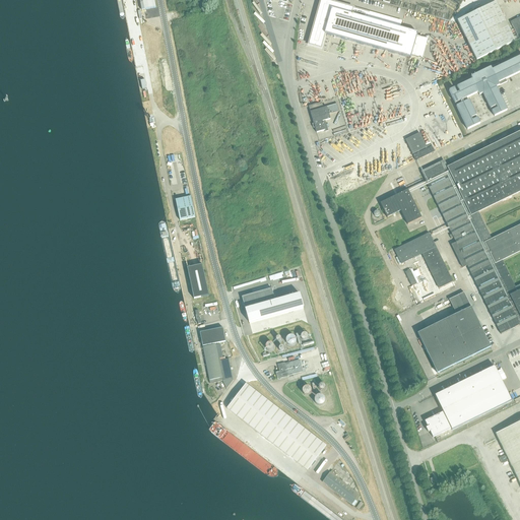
[(139,0),(142,10),(155,8),(153,0),(139,0)]
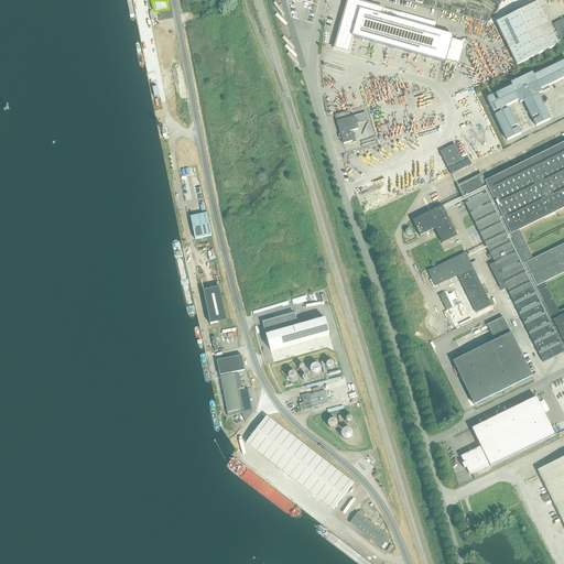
[(349,20),(344,18),(335,49),(348,52),(353,38),(440,62),(446,63),(446,61),(458,64),(459,60),(447,56),(452,43),(463,46),(464,42),(453,39),(453,36),(447,35),(447,34),(434,31),(399,21),(401,14),(355,1),(349,20)]
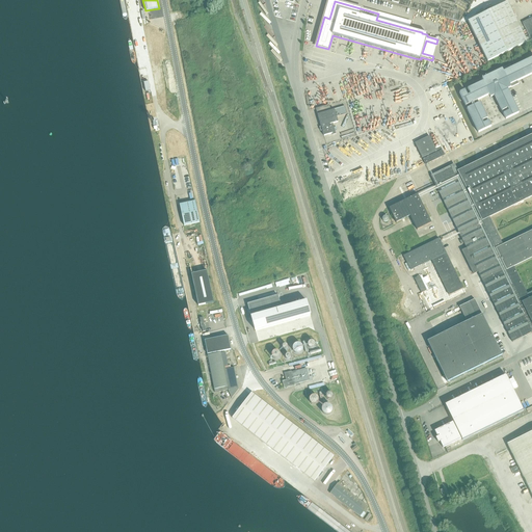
[(468,22),(477,41),(505,27),(516,22),(507,2),(468,22)]
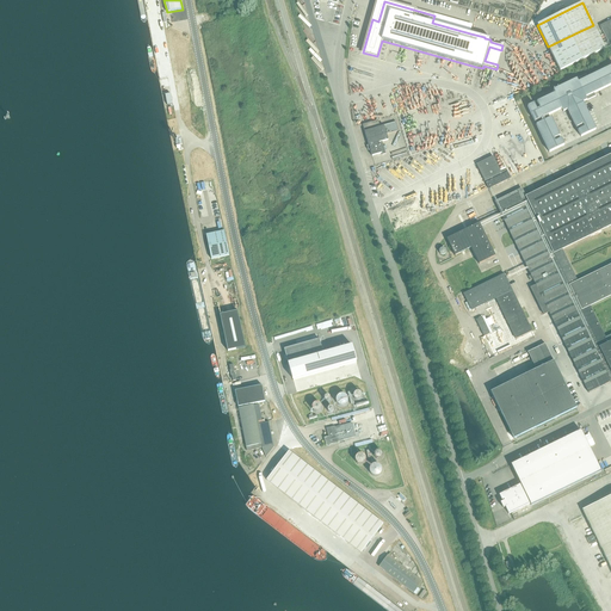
[(610,19),(599,25),(610,47),(610,44),(610,19)]
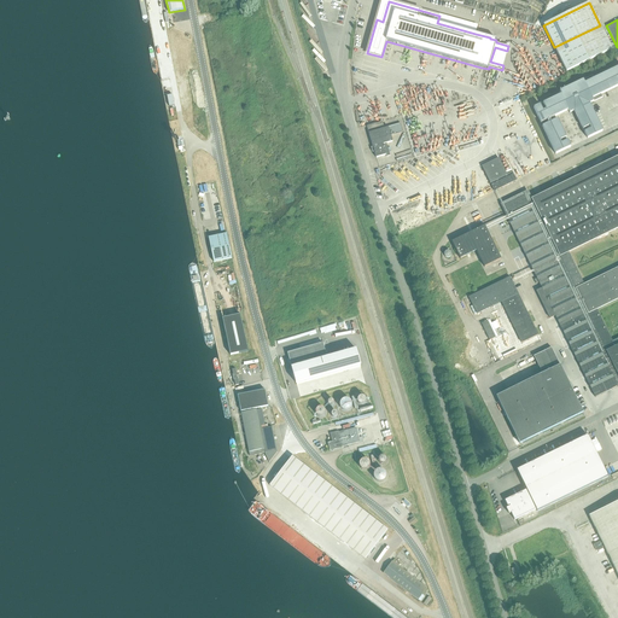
[(587,31),(554,47),(566,71),(612,48),(600,25),(587,31)]
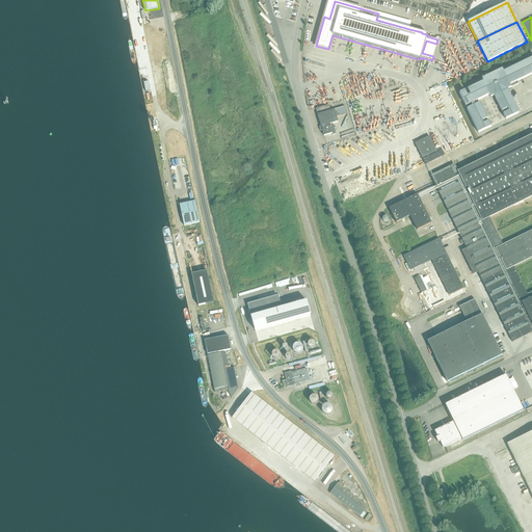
[(464,90),(459,92),(466,106),(471,103),(473,106),(468,109),(478,133),(491,127),(488,121),(483,124),(482,122),(487,118),(480,103),(475,105),(473,103),(489,95),(490,97),(495,96),(506,120),(519,113),(507,89),(519,84),(517,81),(531,73),(531,70),(531,68),(531,67),(531,57),(504,72),(502,69),(482,79),(483,81),(468,88),(470,95),(468,96),(464,90)]
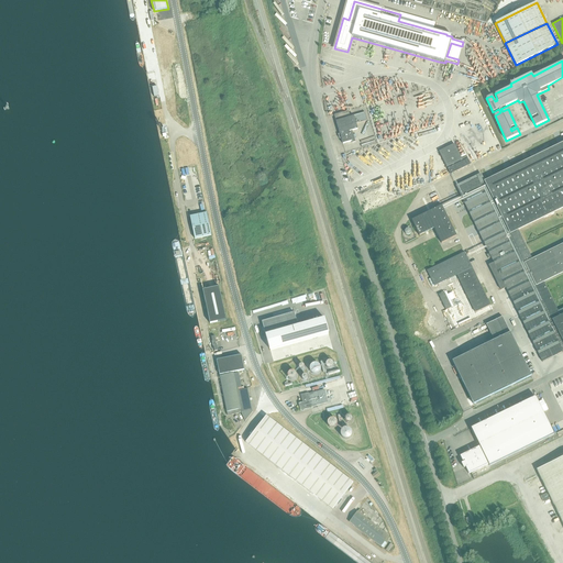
[(365,113),(354,116),(351,118),(349,111),(334,116),(340,134),(342,134),(343,138),(341,139),(343,144),(352,142),(352,143),(370,139),(366,130),(353,134),(352,131),(357,130),(356,124),(367,121),(365,112),(364,112),(365,113)]
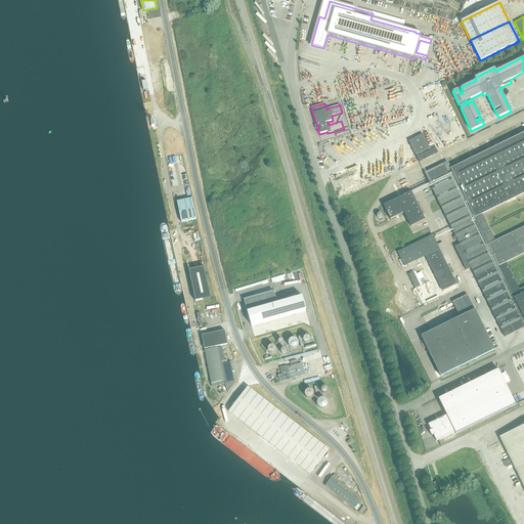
[(523,133),(446,171),(444,167),(426,176),(435,194),(455,236),(453,237),(454,241),(457,239),(460,245),(454,247),(466,270),(471,268),(475,275),(505,337),(523,328),(523,326),(523,133)]
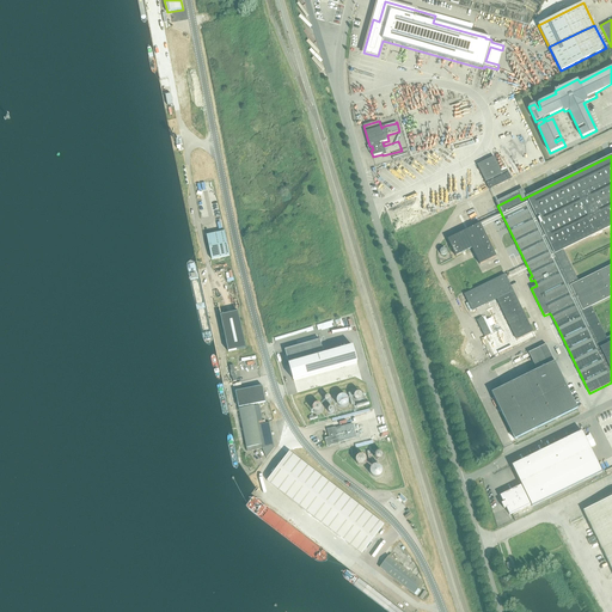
[(477,165),(489,190),(512,179),(507,171),(502,173),(494,157),(477,165)]
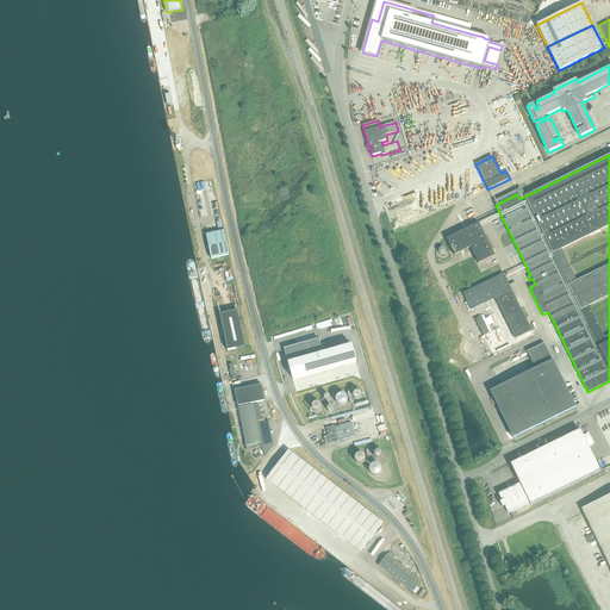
[(479,263),(495,256),(479,223),(447,240),(454,256),(471,248),(479,263)]
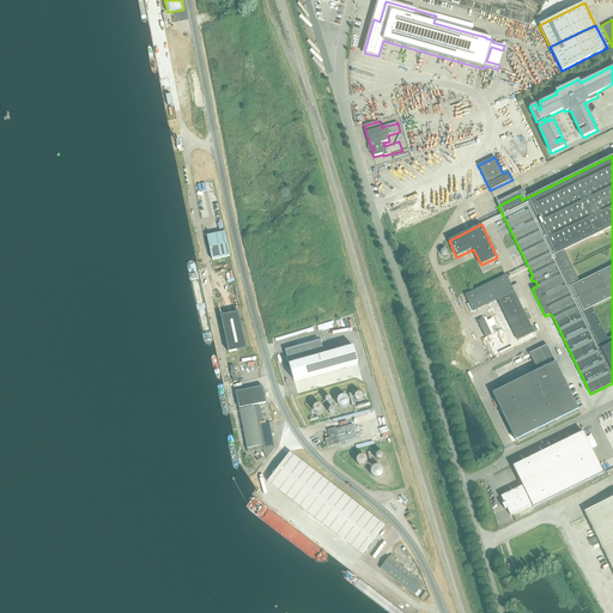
[(207,236),(212,260),(230,256),(225,232),(207,236)]
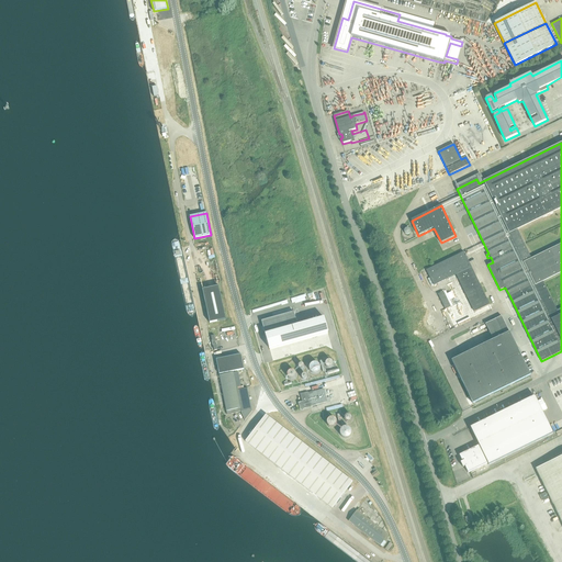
[(463,253),(426,270),(430,278),(428,279),(431,287),(450,278),(468,315),(490,305),(463,253)]
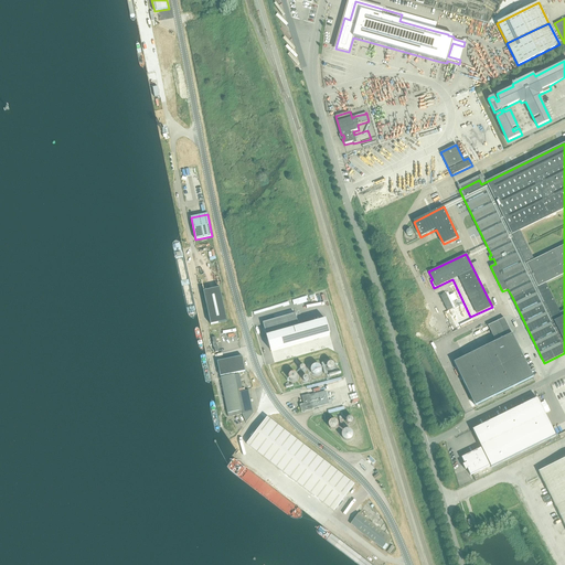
[(203,291),(211,324),(216,323),(220,322),(227,321),(220,288),(203,291)]
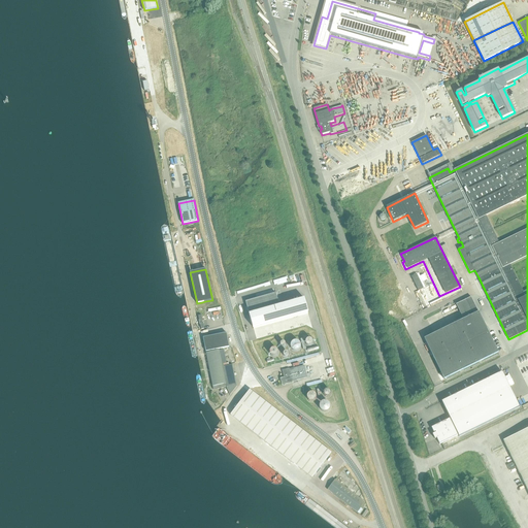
[(411,276),(419,291),(425,288),(419,273),(411,276)]
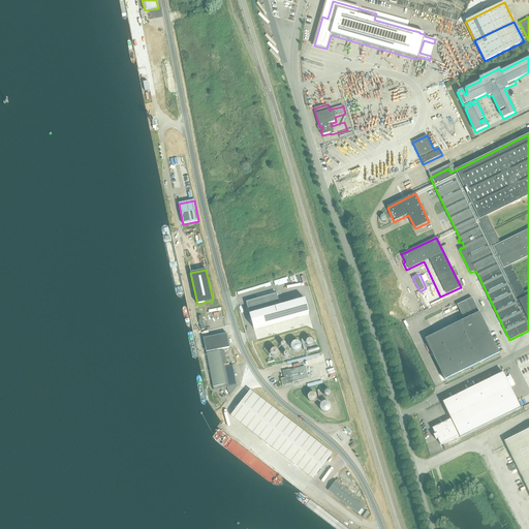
[(276,293),(246,302),(249,315),(253,329),(309,312),(305,299),(280,306),(276,293)]
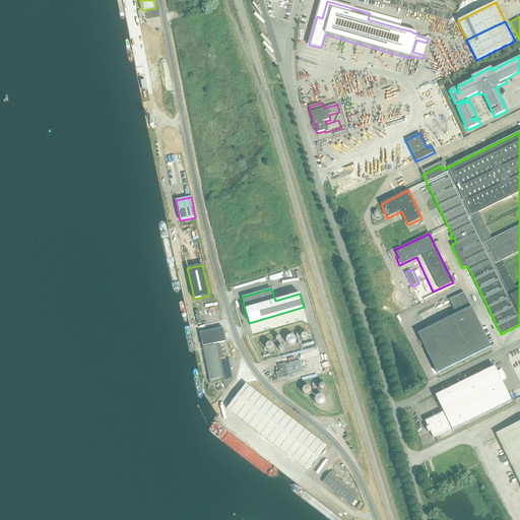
[(491,347),(481,327),(480,326),(480,325),(478,323),(464,293),(449,300),(456,315),(428,328),(417,333),(437,374),(491,347)]
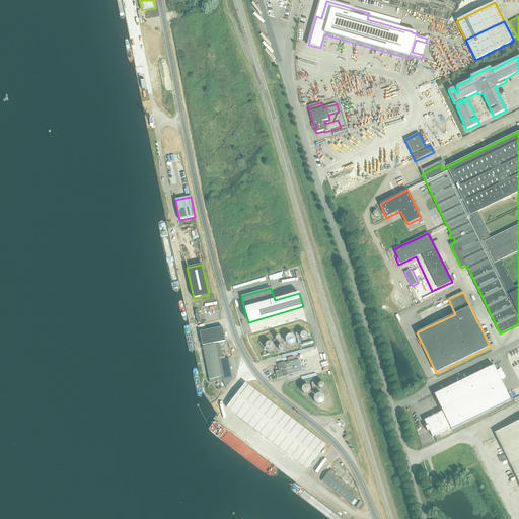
[(222,327),(200,332),(203,346),(225,341),(222,327)]
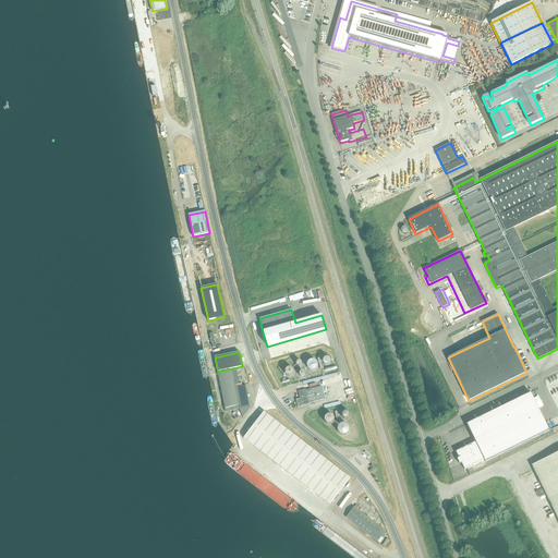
[(317,366),(317,365),(317,364),(317,363),(316,362),(315,361),(314,361),(313,360),(312,360),(311,361),(310,361),(308,361),(308,362),(307,362),(307,363),(307,364),(307,365),(307,366),(307,367),(307,368),(308,368),(308,370),(310,371),(311,371),(312,371),(313,371),(314,371),(315,371),(315,370),(316,370),(316,368),(317,368),(317,367),(317,366)]
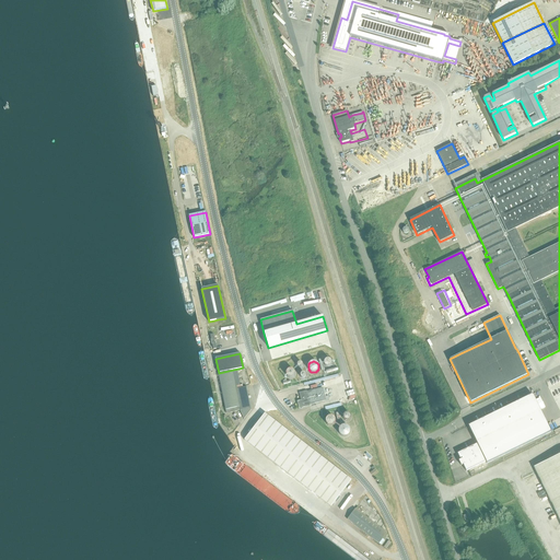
[(294,374),(294,373),(294,372),(294,371),(293,371),(293,370),(292,370),(291,370),(290,370),(289,370),(288,370),(287,371),(287,372),(286,372),(286,373),(286,374),(287,375),(287,376),(288,377),(289,377),(289,378),(290,378),(291,378),(292,377),(293,377),(293,376),(294,376),(294,375),(294,374)]
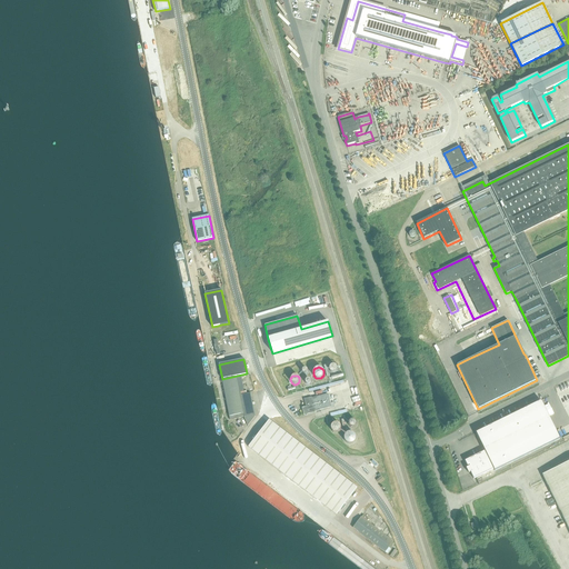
[(253,405),(252,402),(251,393),(240,396),(239,392),(243,391),(241,377),(237,378),(222,380),(229,417),(230,420),(245,417),(245,419),(248,426),(256,417),(253,405)]
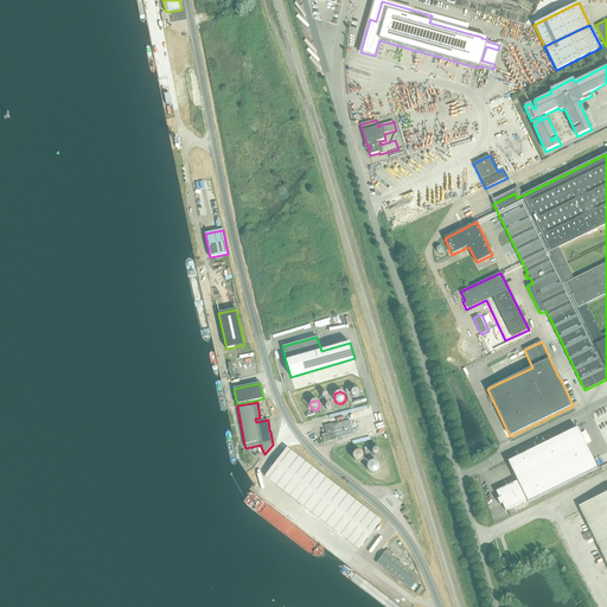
[(372,413),(376,429),(384,427),(379,411),(372,413)]
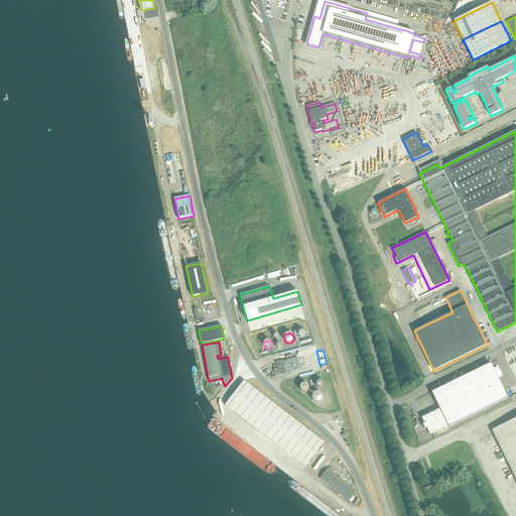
[(277,369),(273,370),(275,376),(285,373),(299,369),(297,358),(282,362),(282,361),(276,362),(277,369)]
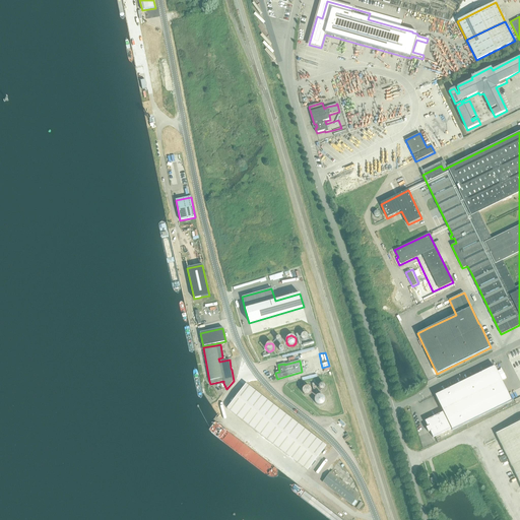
[(511,399),(495,366),(435,395),(443,412),(425,421),(428,428),(427,428),(429,432),(430,432),(433,438),(511,399)]
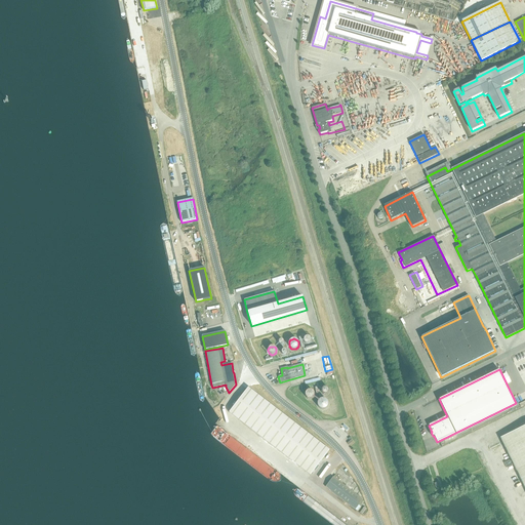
[(229,412),(310,475),(329,450),(248,388),(229,412)]
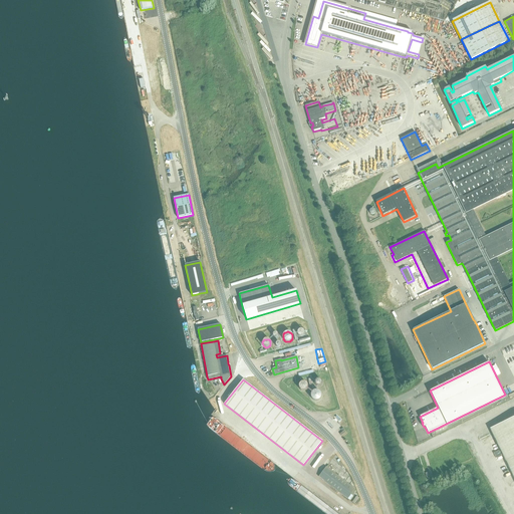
[(305,382),(304,381),(303,381),(302,381),(301,382),(300,382),(300,383),(299,384),(298,386),(298,387),(299,388),(299,389),(300,390),(301,391),(302,391),(303,391),(304,391),(305,391),(306,390),(307,390),(307,389),(308,388),(308,387),(308,386),(307,384),(307,383),(306,382),(305,382)]
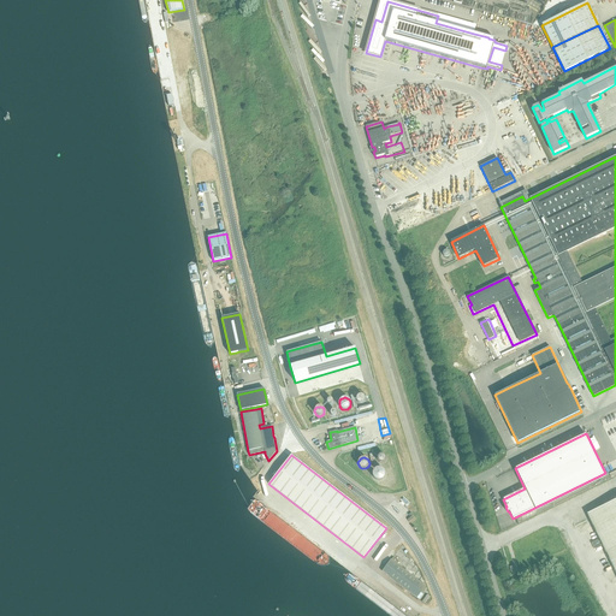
[(374,471),(373,472),(373,473),(373,474),(373,475),(373,477),(373,478),(374,478),(374,479),(375,479),(375,480),(377,480),(378,480),(379,480),(380,480),(381,480),(383,480),(383,479),(384,479),(384,478),(385,477),(385,475),(385,474),(385,473),(385,472),(384,471),(383,469),(381,469),(381,468),(380,468),(379,468),(378,468),(377,468),(375,469),(374,469),(374,471)]
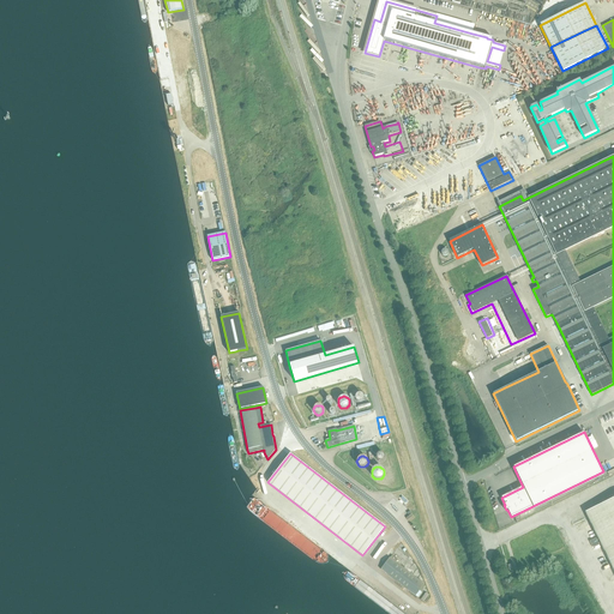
[(613,498),(585,512),(613,571),(613,498)]
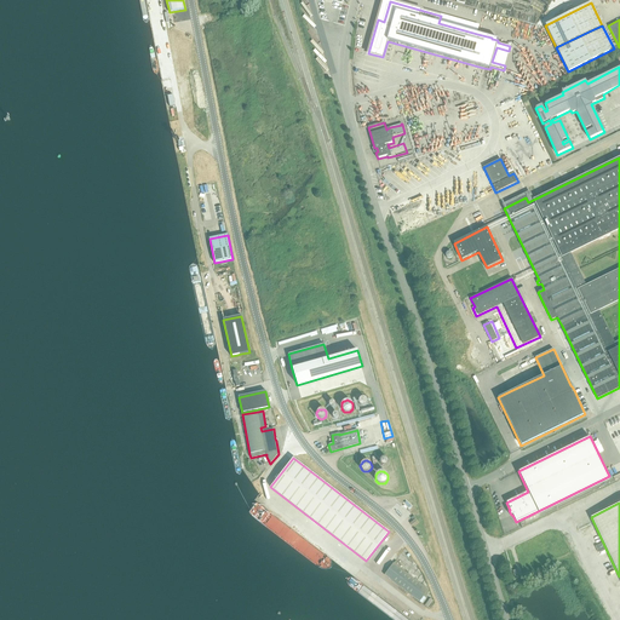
[(350,575),(273,516),(265,526),(342,585),(348,589),(352,589),(356,585),(354,580),(350,575)]
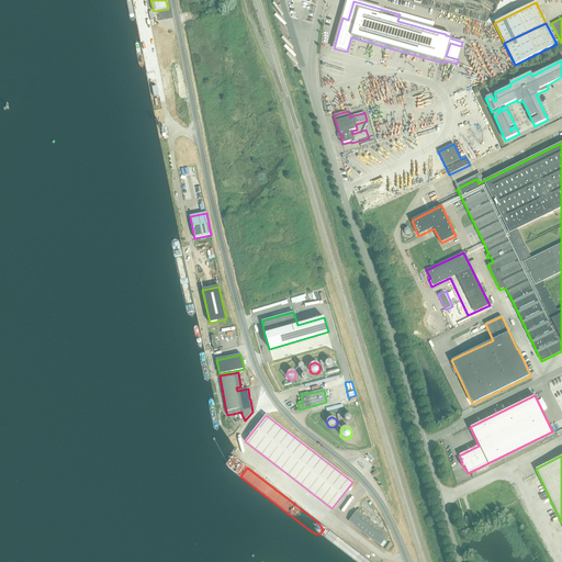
[(348,521),(380,546),(389,535),(357,510),(348,521)]
